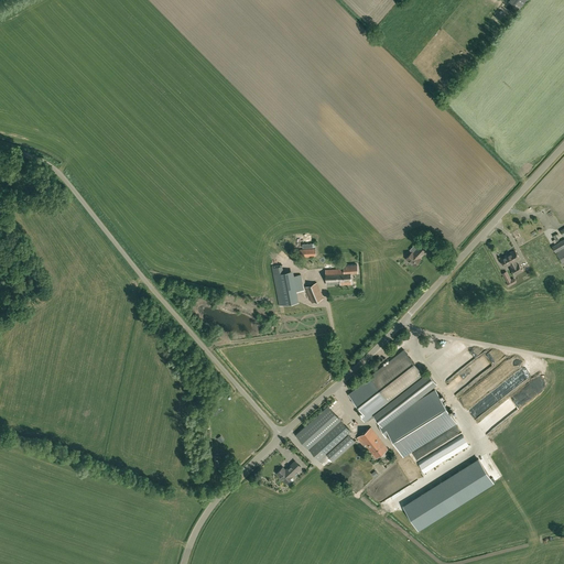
[(509,0),(509,1),(519,10),(527,0),(509,0)]
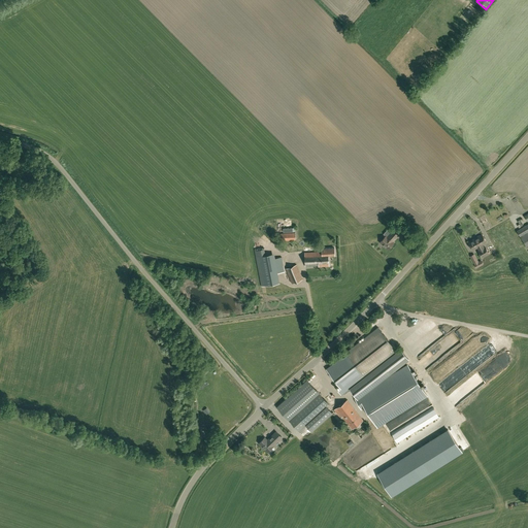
[(527,223),(517,230),(520,236),(527,230),(527,223)]
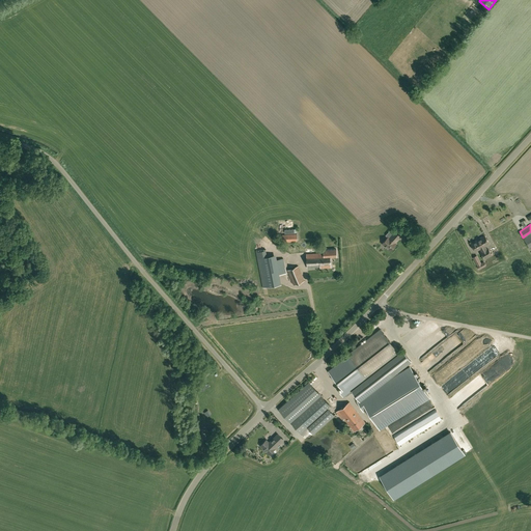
[(395,243),(400,236),(395,231),(389,238),(388,236),(383,243),(390,251),(396,244),(395,243)]
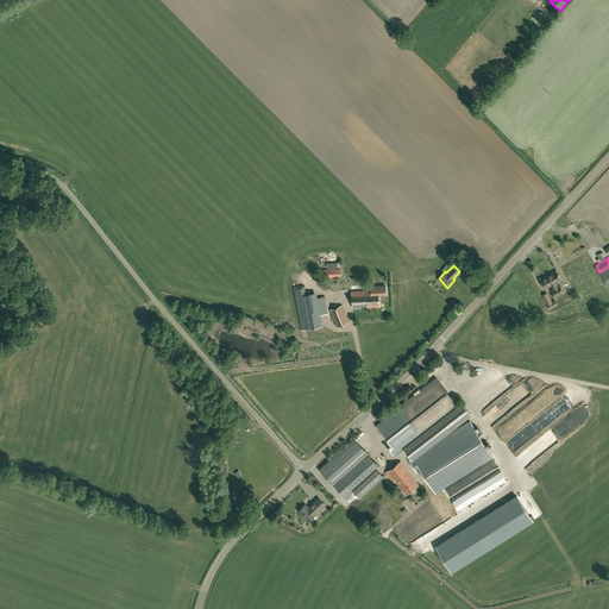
[(564,293),(560,286),(558,286),(556,282),(562,278),(557,270),(553,272),(553,271),(548,274),(550,275),(546,277),(546,276),(540,278),(545,288),(552,284),(553,288),(552,289),(556,296),(564,293)]
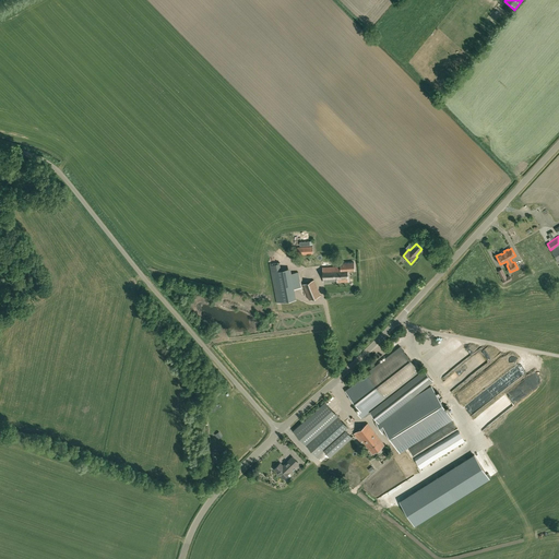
[(326,263),(322,263),(323,281),(337,281),(337,282),(348,282),(347,271),(355,270),(354,263),(341,263),(341,265),(326,266),(326,263)]
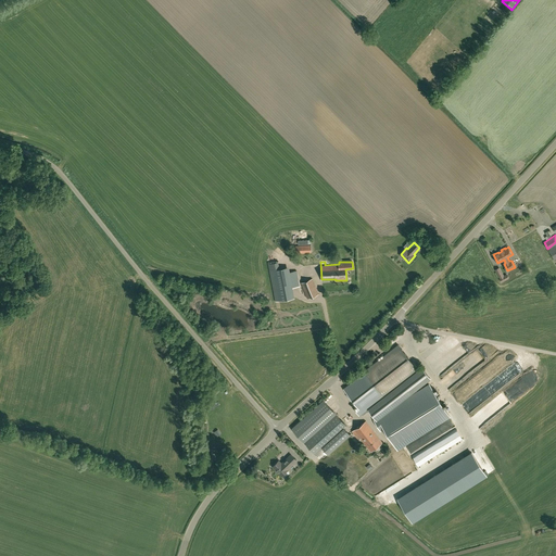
[(273,269),(277,290),(292,287),(288,266),(273,269)]
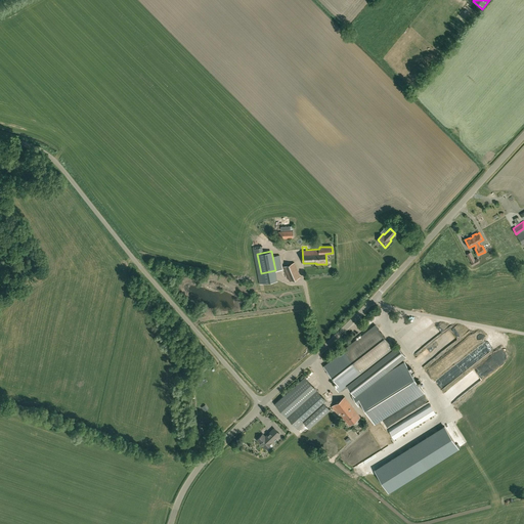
[(478,258),(475,259),(471,252),(467,254),(471,262),(473,266),(480,262),(478,258)]
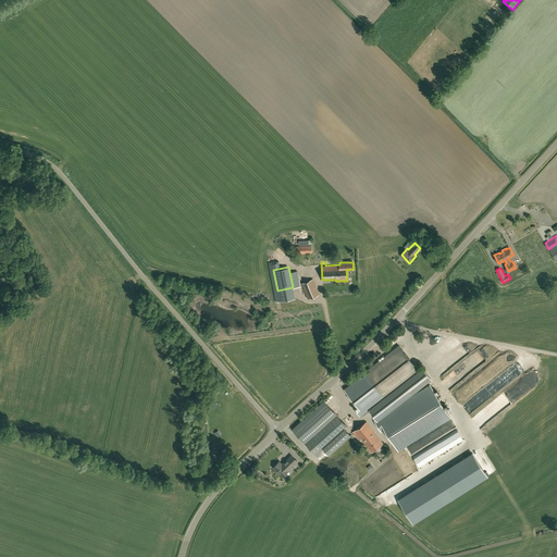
[(280,301),(277,291),(273,270),(270,271),(276,301),(280,301)]
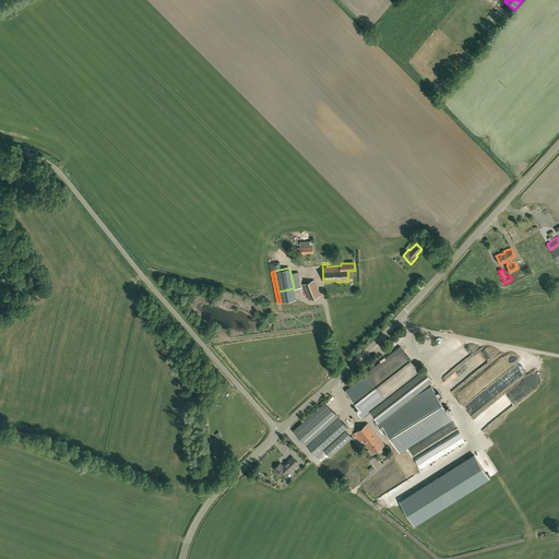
[(313,280),(302,284),(309,299),(320,295),(313,280)]
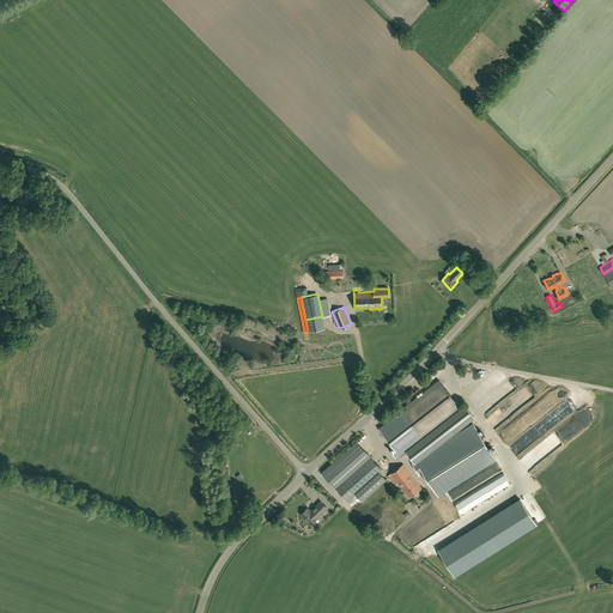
[(322,316),(305,320),(308,332),(325,328),(322,316)]
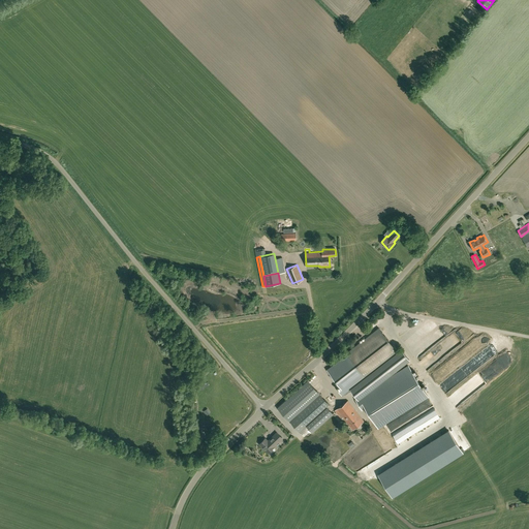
[(365,378),(398,351),(379,328),(344,355),(352,367),(352,368),(355,366),(365,378)]
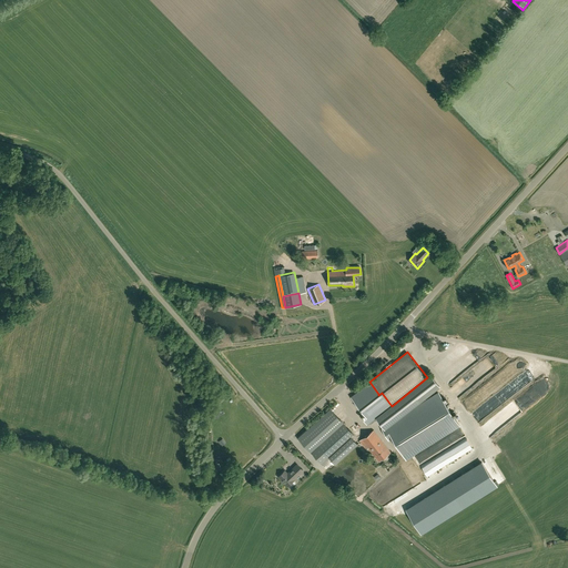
[(540,383),(482,425),(489,436),(538,401),(537,398),(554,386),(544,373),(537,378),(540,383)]
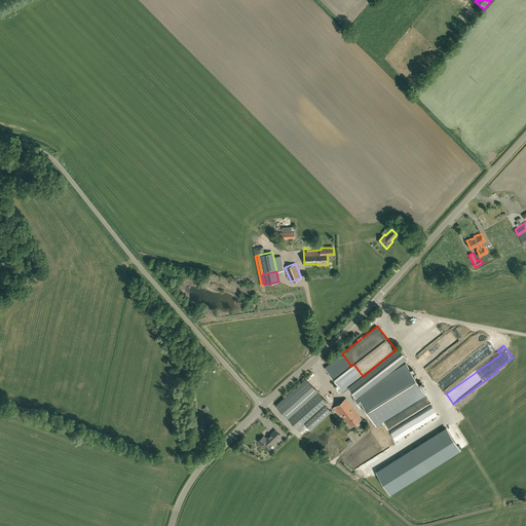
[(406,359),(398,347),(363,376),(352,384),(358,392),(381,378),(406,359)]
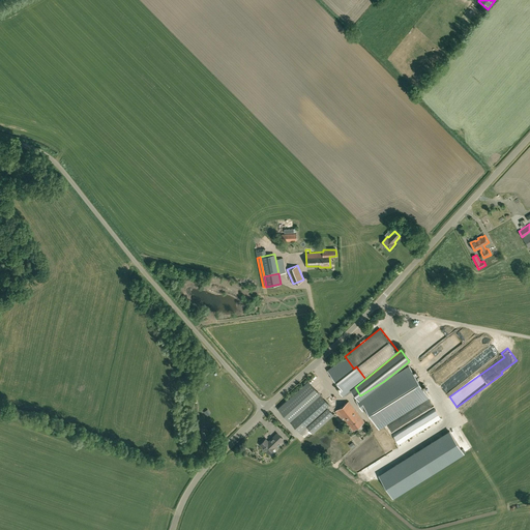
[(328,371),(336,381),(337,382),(353,369),(353,367),(345,356),(344,357),(345,358),(328,371)]
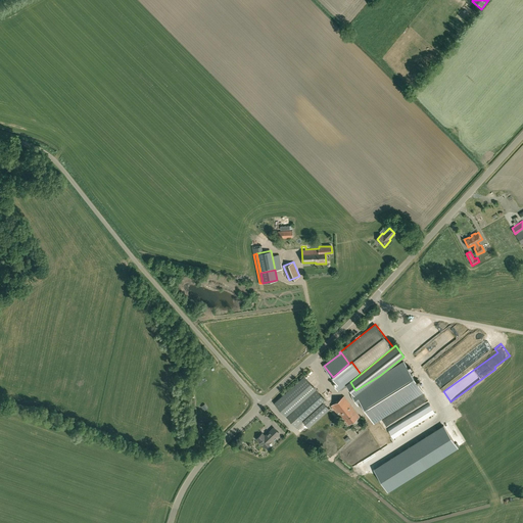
[(374,423),(423,392),(403,361),(379,376),(355,390),(350,393),(359,406),(362,403),(374,423)]
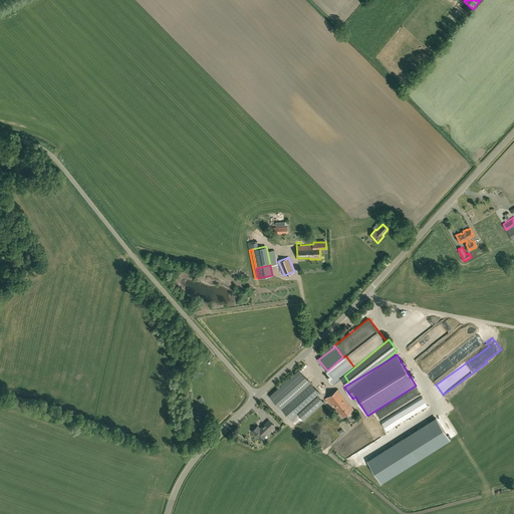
[(329,373),(326,376),(332,383),(344,375),(354,367),(345,355),(327,370),(329,373)]
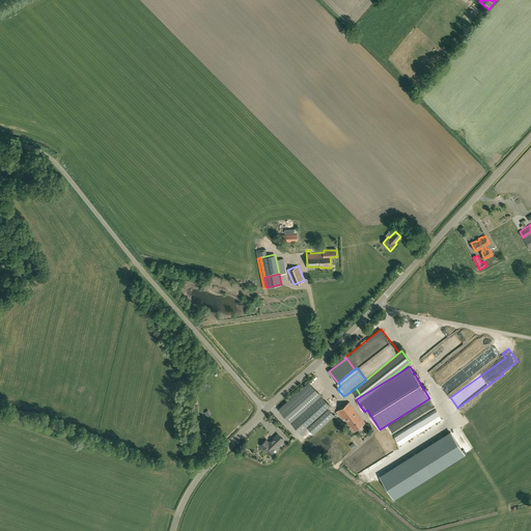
[(298,416),(320,395),(309,382),(279,409),(290,422),(298,416)]
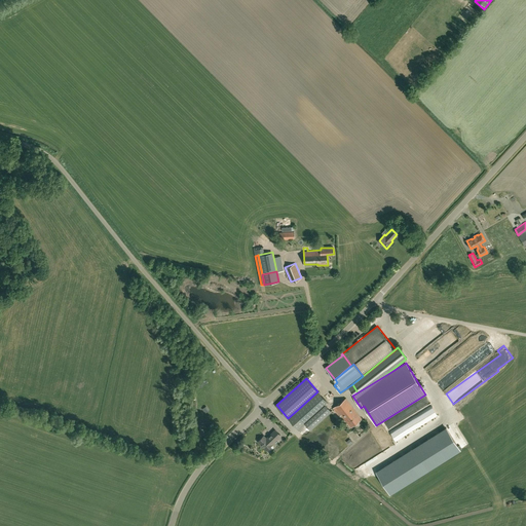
[(317,391),(295,412),(305,423),(326,405),(328,403),(317,391)]
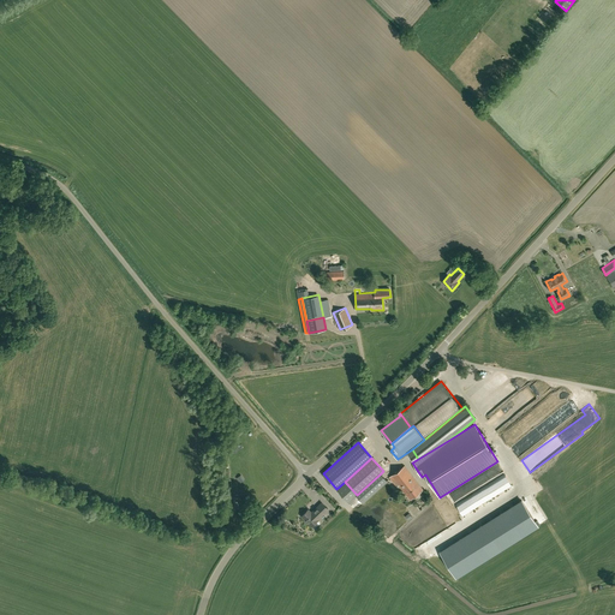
[(410,499),(423,489),(404,465),(389,477),(394,483),(396,481),(410,499)]
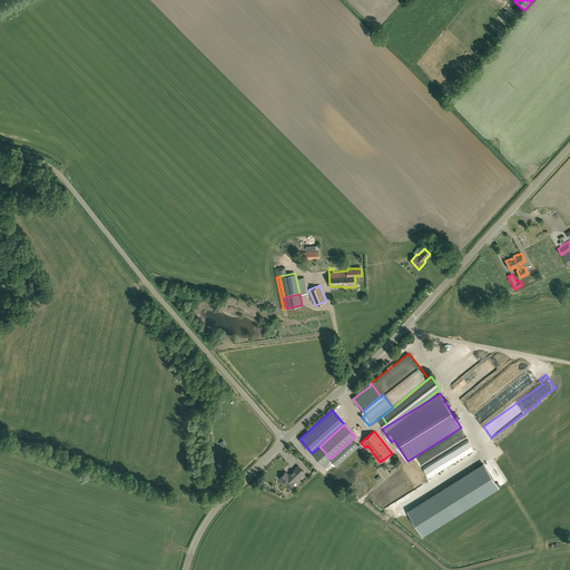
[(336,465),(359,445),(353,439),(331,459),(336,465)]
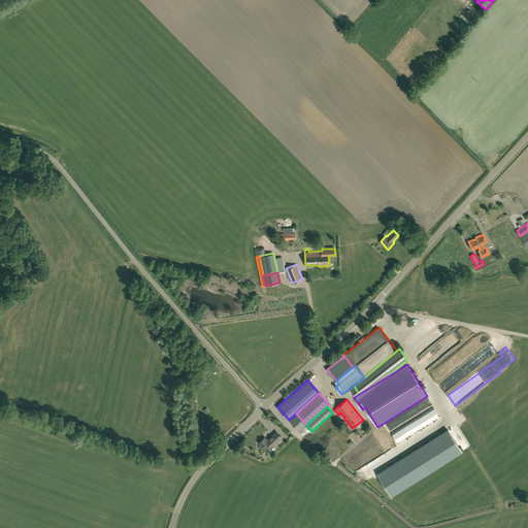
[(289,420),(299,431),(306,425),(296,414),(289,420)]
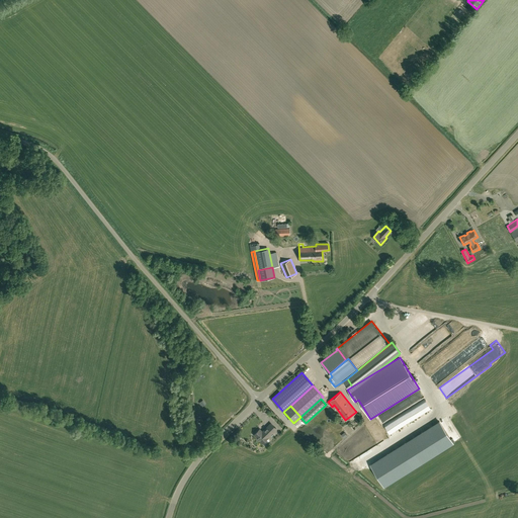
[(259,429),(254,434),(257,437),(257,438),(258,440),(259,440),(262,443),(268,438),(267,437),(276,429),(271,423),(262,432),(259,429)]
